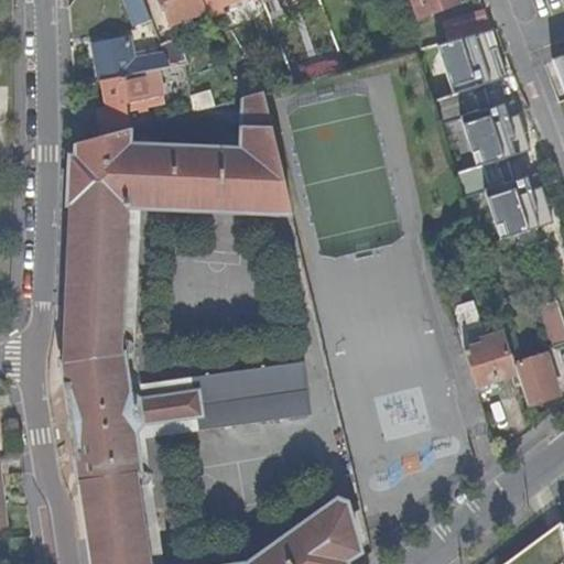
[(150,22),(142,0),(121,0),(132,29),(150,22)]
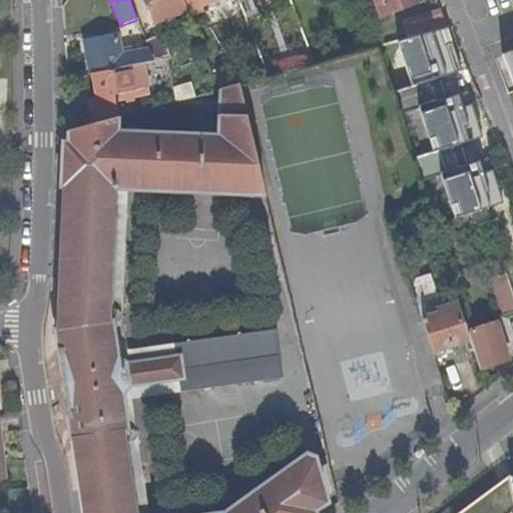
[(186,10),(182,0),(141,0),(151,26),(187,12),(186,10)]
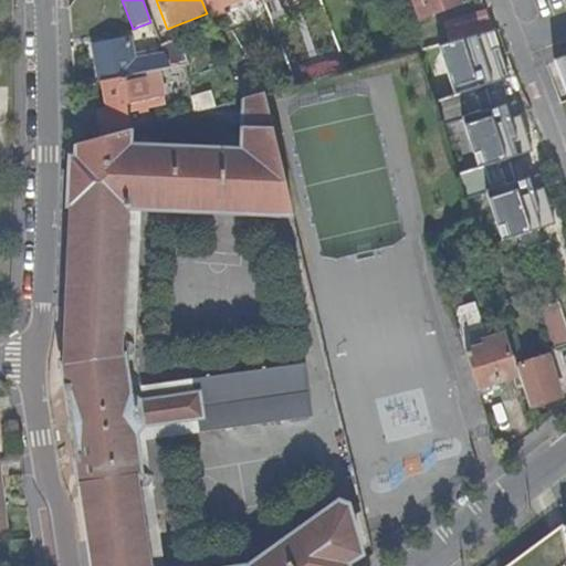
[(201,0),(206,11),(221,6),(236,0),(201,0)]
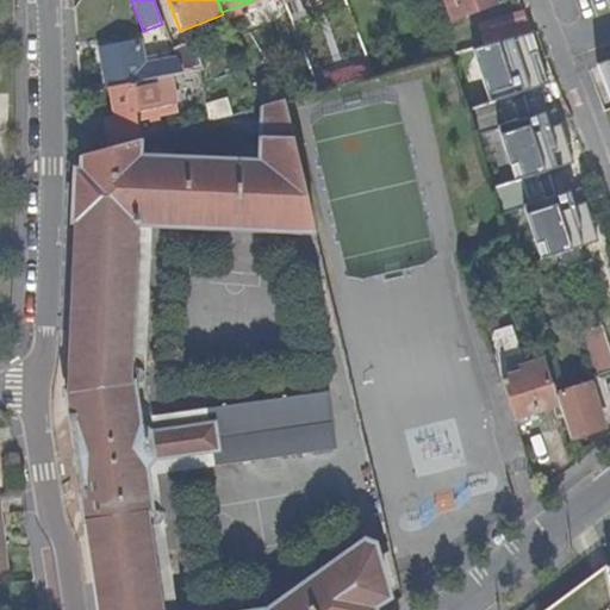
[(495,7),(491,0),(450,0),(459,20),(495,7)]
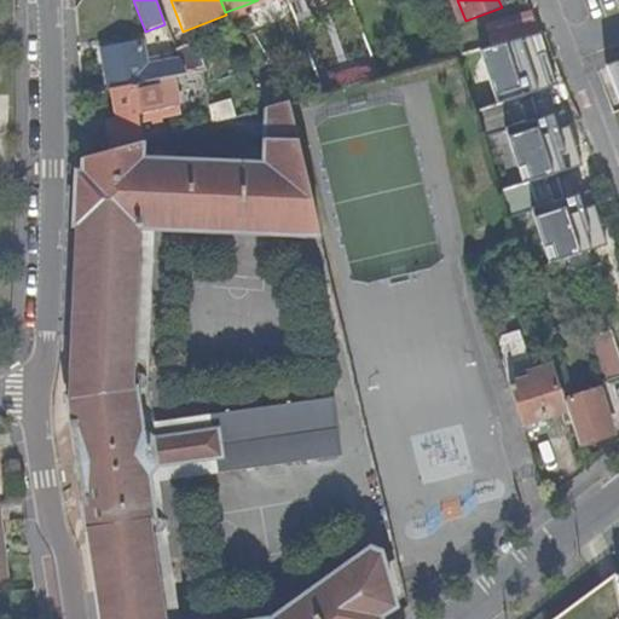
[(246,17),(242,6),(225,12),(226,15),(229,23),(246,17)]
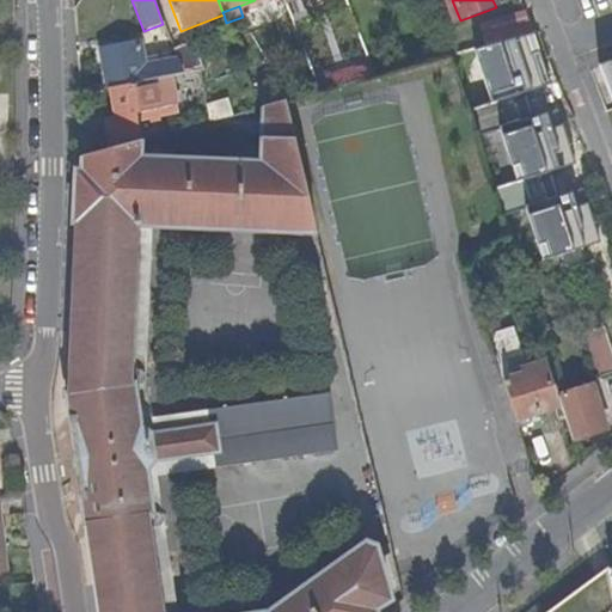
[(99,51),(108,90),(109,90),(170,77),(182,75),(177,60),(144,67),(139,44),(99,51)]
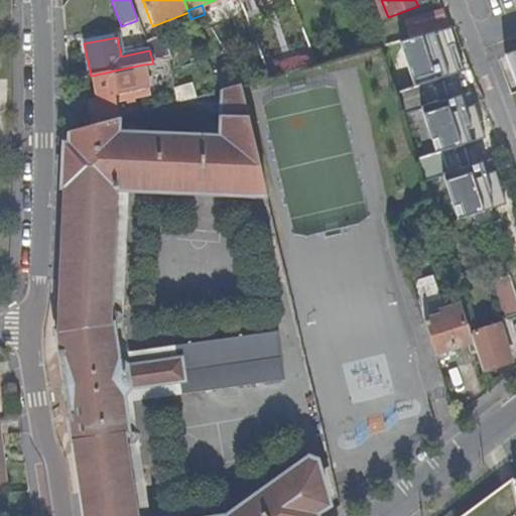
[(146,42),(149,50),(153,63),(169,60),(160,37),(146,42)]
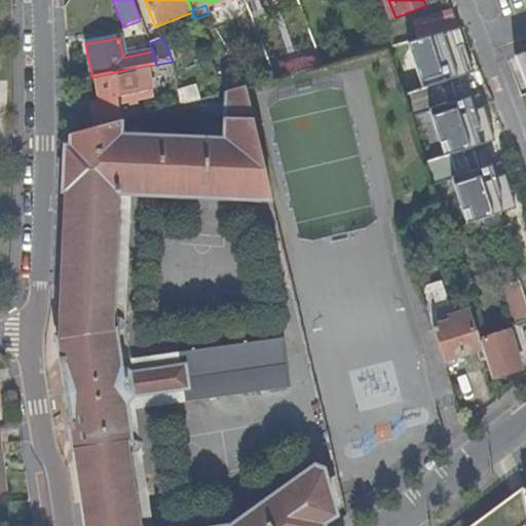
[(525,84),(525,54),(516,59),(525,84)]
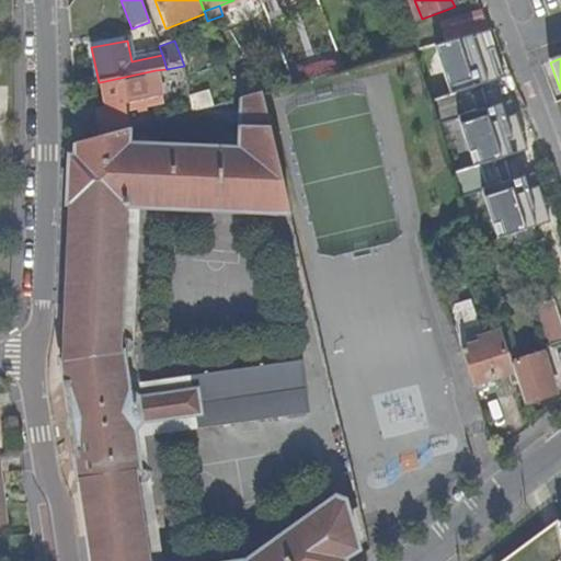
[(451,61),(428,68),(434,83),(456,76),(451,61)]
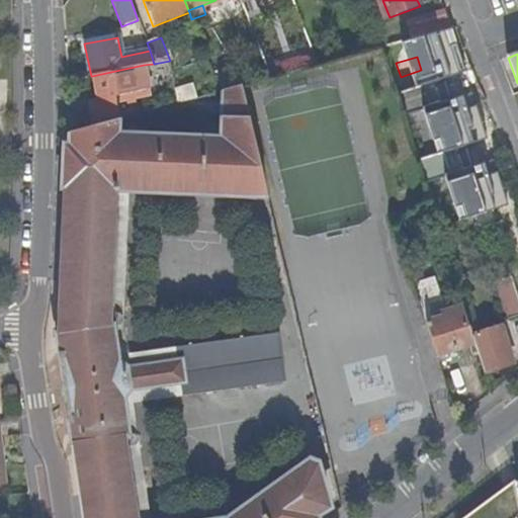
[(144,65),(92,76),(96,99),(88,100),(90,117),(92,126),(107,122),(118,119),(115,104),(114,96),(148,89),(149,88),(144,65)]
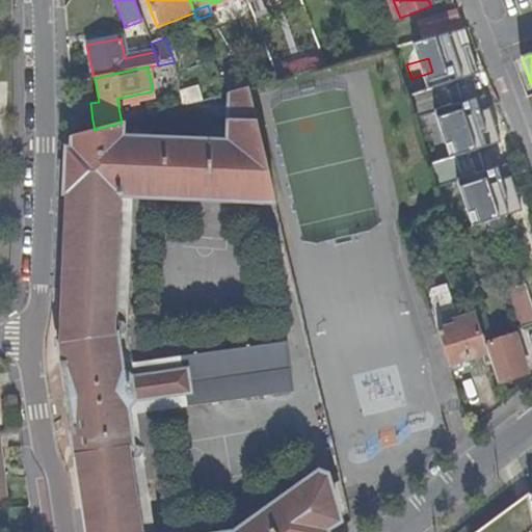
[(73,149),(67,150),(59,344),(58,344),(74,447),(86,531),(323,531),(338,522),(326,475),(318,473),(234,531),(154,531),(136,415),(290,393),(283,343),(132,364),(126,327),(131,196),(274,203),(247,88),(228,94),(227,142),(122,137),(122,123),(110,126),(95,130),(73,136),(73,149)]
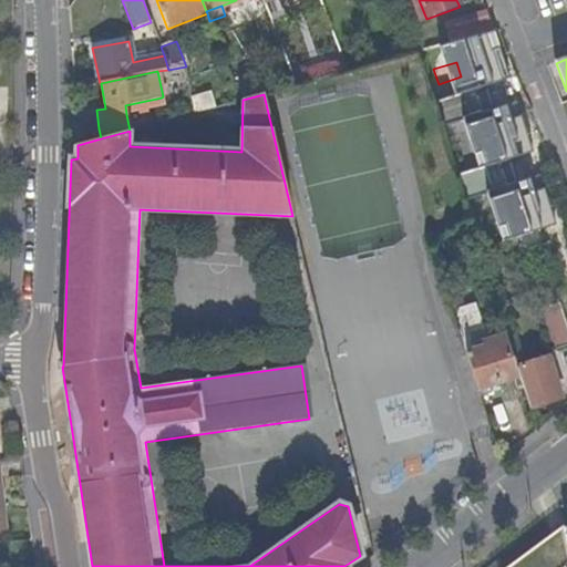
[(164,105),(162,98),(125,105),(126,114),(164,105)]
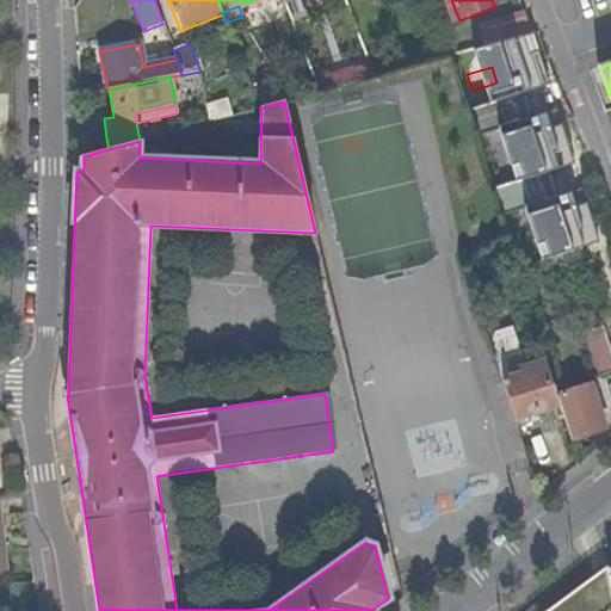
[(526,172),(491,184),(503,224),(538,213),(526,172)]
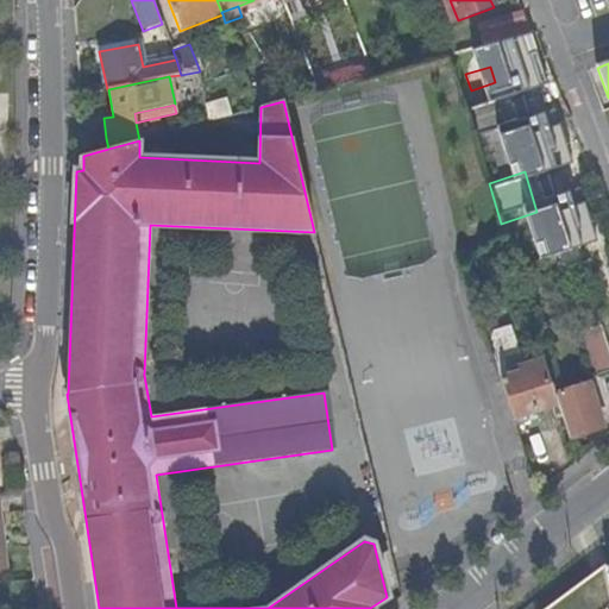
[(591,227),(584,205),(571,209),(578,232),(591,227)]
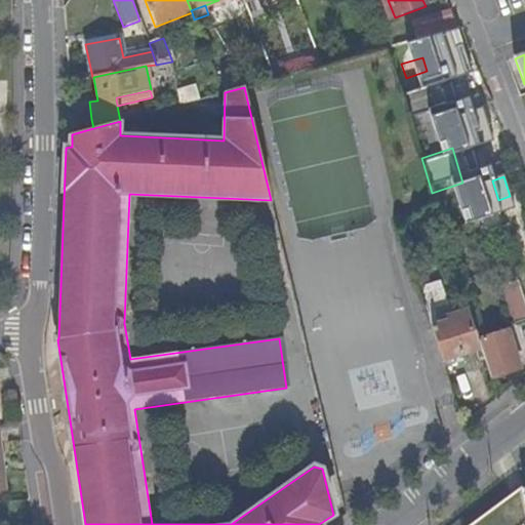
[(436,204),(451,199),(467,194),(462,183),(432,193),(436,204)]
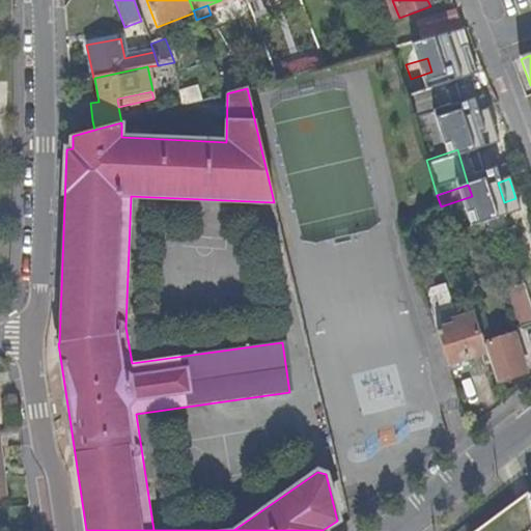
[(490,235),(507,229),(503,218),(486,223),(490,235)]
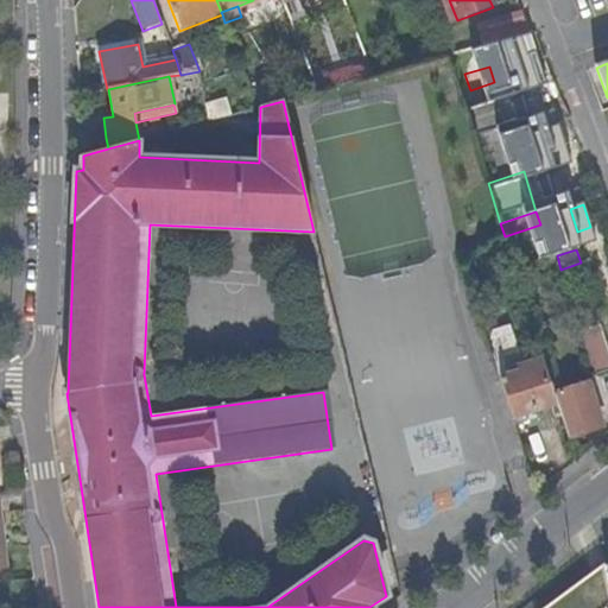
[(595,377),(607,371),(607,350),(595,309),(577,315),(595,377)]
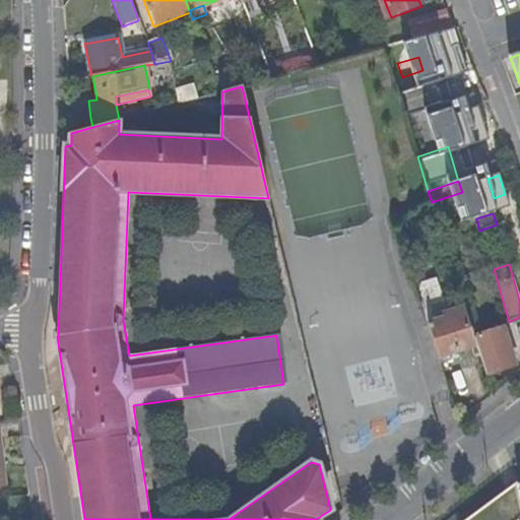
[(437,355),(447,351),(472,343),(464,315),(450,320),(437,281),(415,288),(437,355)]
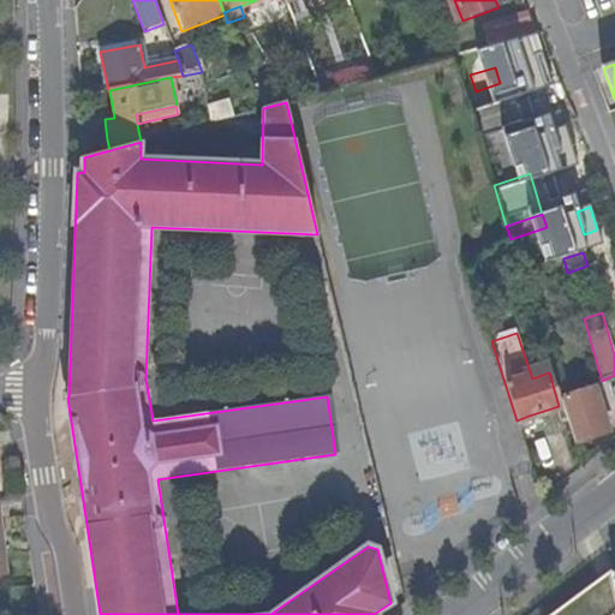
[(561,398),(575,443),(609,433),(596,387),(561,398)]
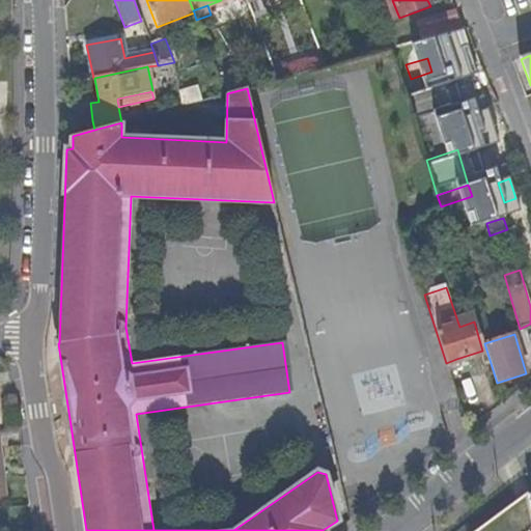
[(446,363),(448,369),(458,366),(456,359),(446,363)]
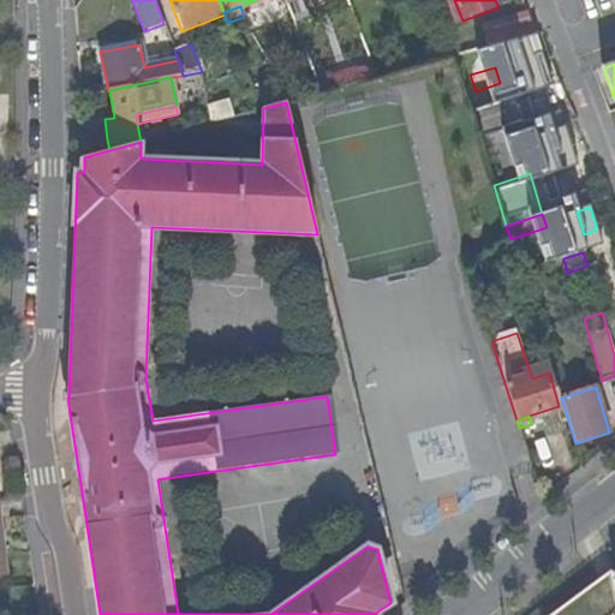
[(614,614),(614,579),(614,573),(555,614),(614,614)]
